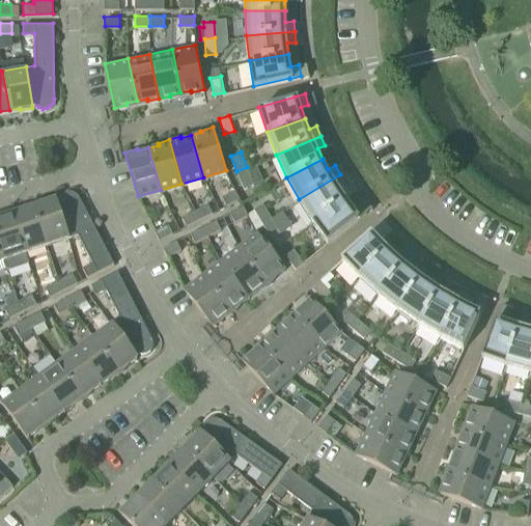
[(247,167),(236,171),(244,187),(253,183),(247,167)]
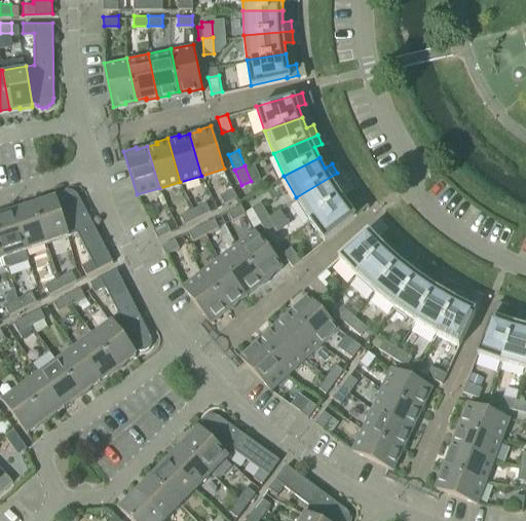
[(309,218),(342,195),(336,186),(342,182),(337,173),(296,197),(309,218)]
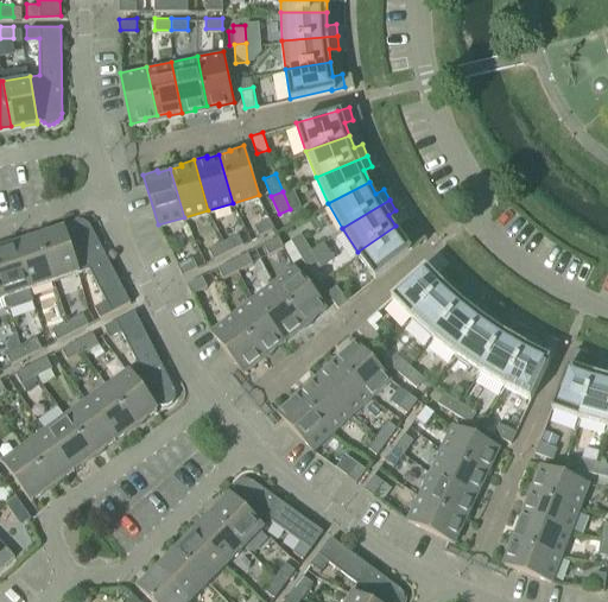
[(274,226),(268,215),(254,223),(259,233),(274,226)]
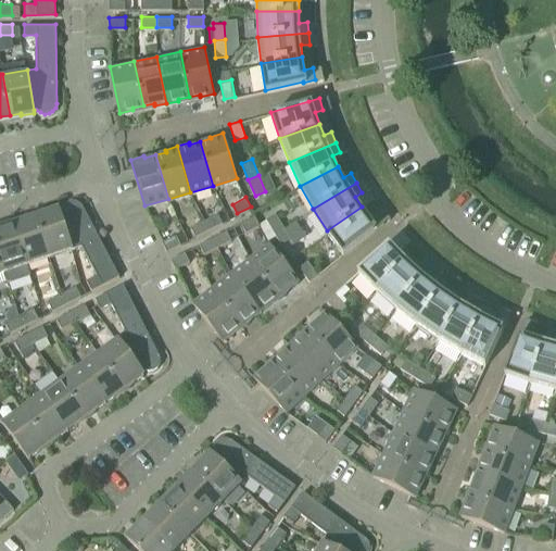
[(59,209),(72,247),(80,243),(97,273),(86,278),(91,289),(119,274),(83,203),(79,200),(75,199),(71,198),(66,200),(63,203),(61,208),(59,209)]
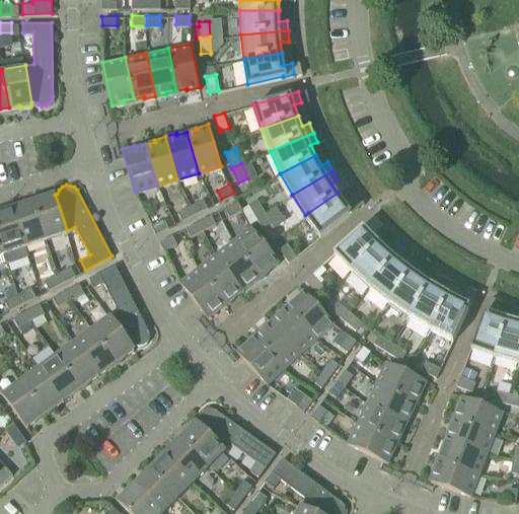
[(67,230),(55,195),(54,192),(43,196),(43,198),(33,201),(46,237),(67,230)]
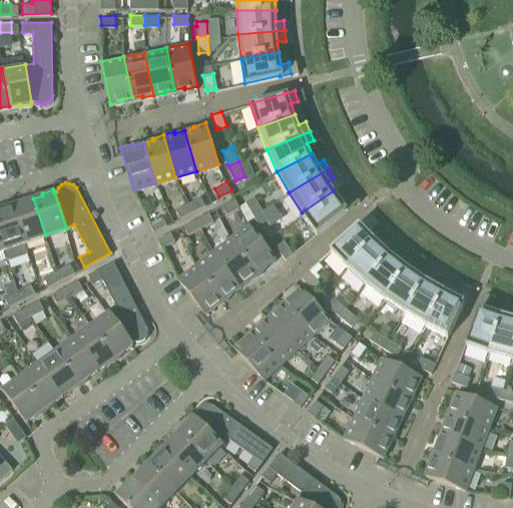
[(334,190),(302,212),(317,232),(345,210),(354,203),(346,195),(340,199),(334,190)]
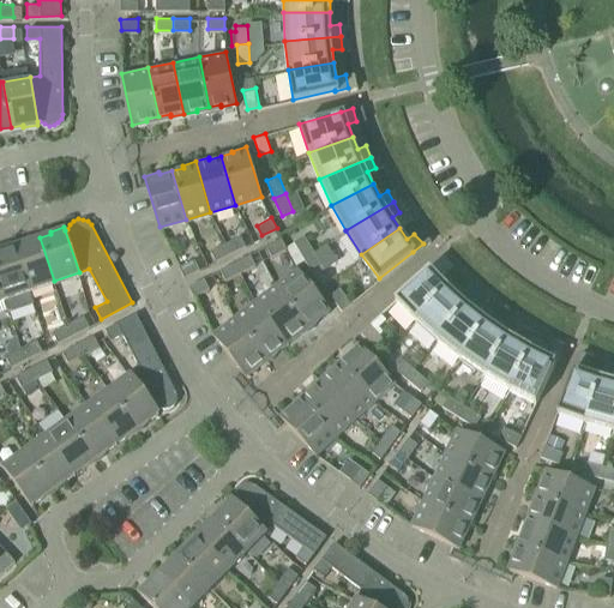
[(294,262),(314,250),(304,233),(293,239),(295,242),(286,248),(294,262)]
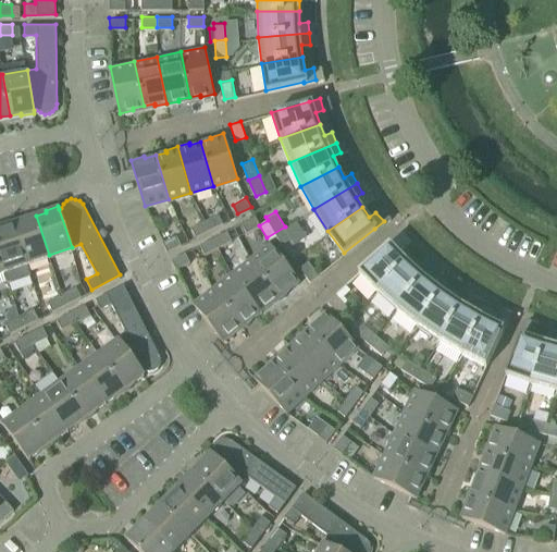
[(205,219),(209,229),(222,221),(218,212),(205,219)]
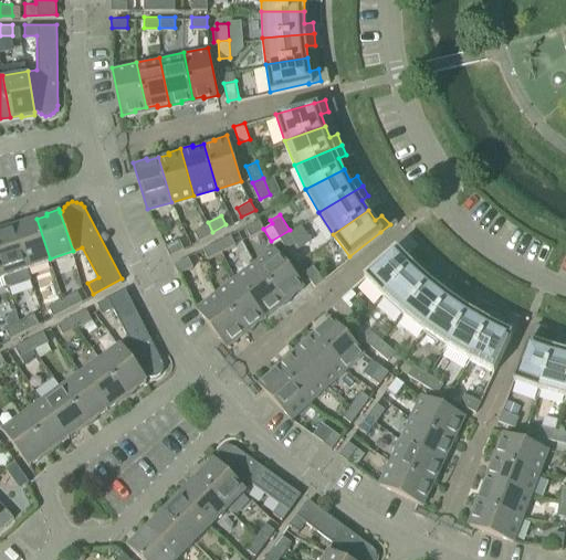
[(250,234),(264,228),(259,218),(245,224),(250,234)]
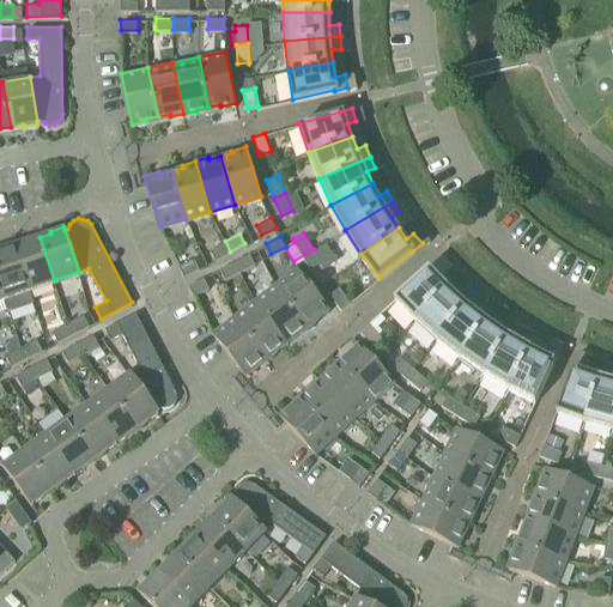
[(29,289),(54,280),(40,237),(28,241),(26,240),(14,243),(29,289)]
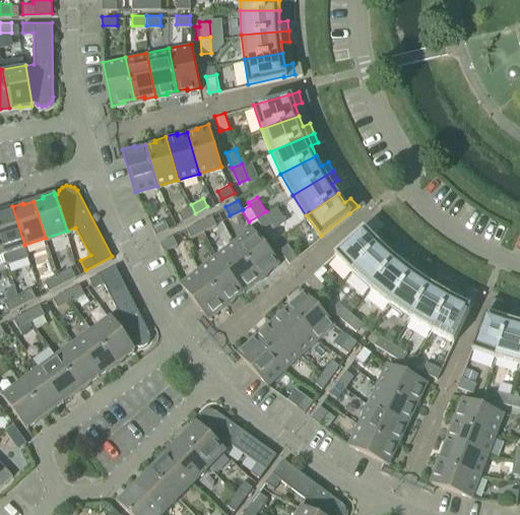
[(183,219),(195,213),(191,204),(178,210),(183,219)]
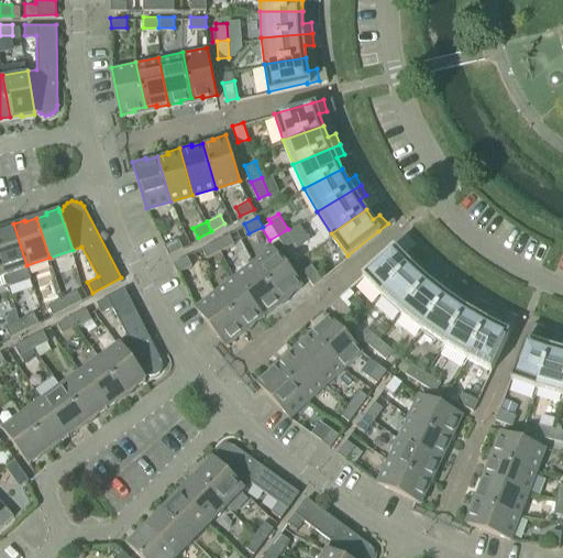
[(0,260),(4,273),(26,265),(13,223),(1,228),(1,230),(0,230),(0,260)]
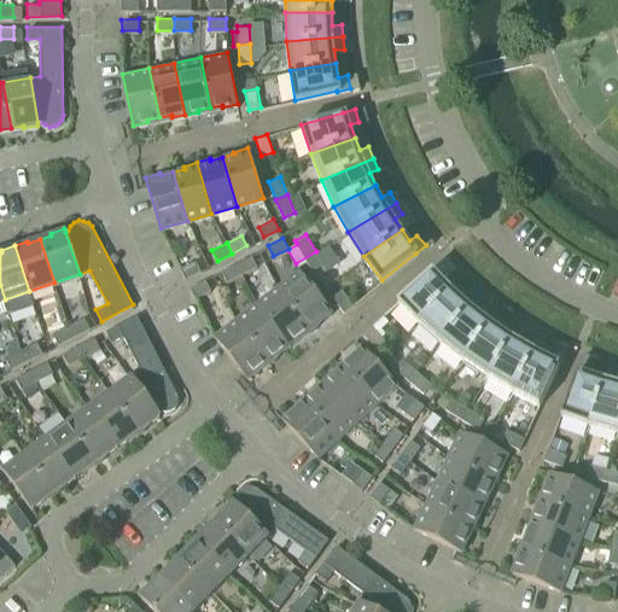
[(316,251),(296,263),(298,267),(308,261),(315,274),(326,267),(316,251)]
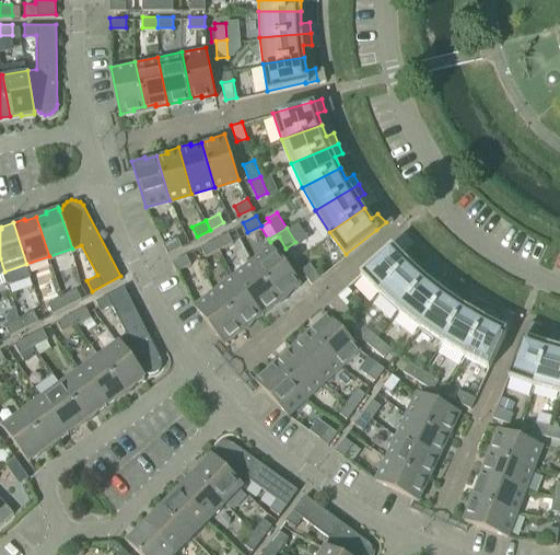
[(214,238),(219,246),(232,240),(228,230),(214,238)]
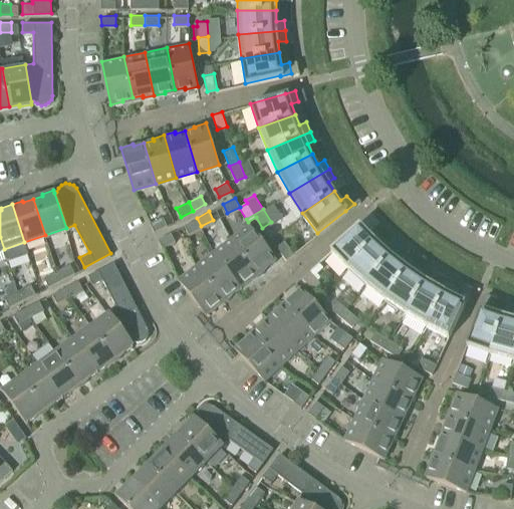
[(163,215),(150,222),(154,230),(167,224),(163,215)]
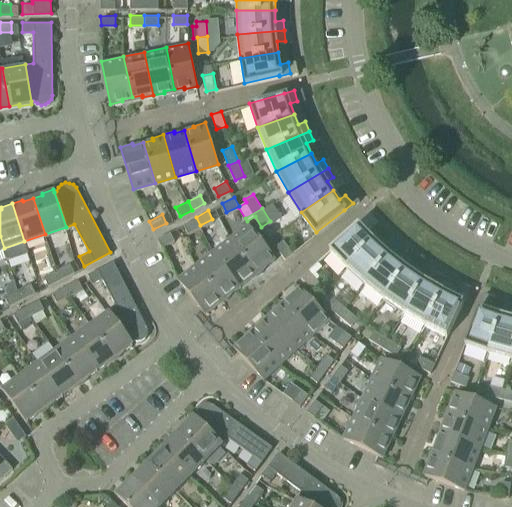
[(347,266),(373,238),(365,230),(371,225),(364,216),(355,224),(356,224),(329,248),(347,266)]
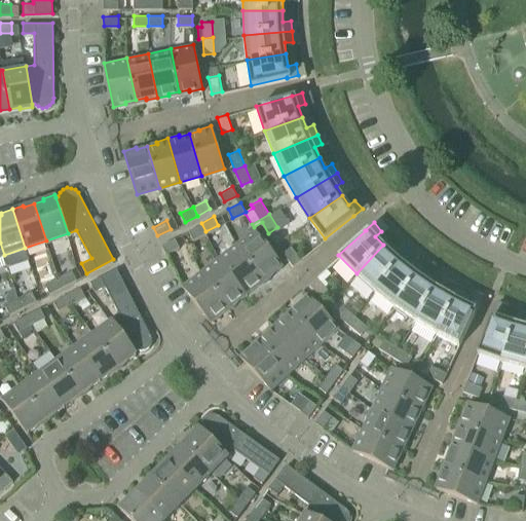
[(193,238),(205,231),(201,223),(188,229),(193,238)]
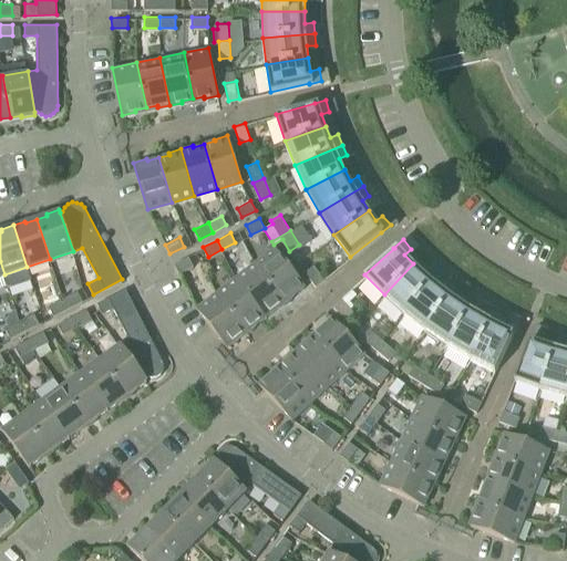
[(254,261),(282,298),(291,291),(292,293),(303,284),(274,246),(254,261)]
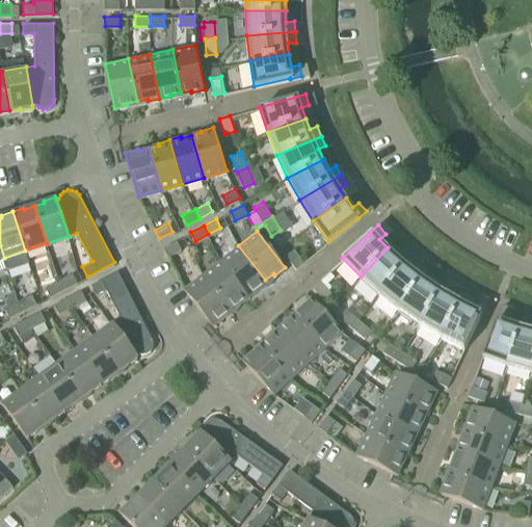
[(177,239),(163,246),(167,255),(181,248),(177,239)]
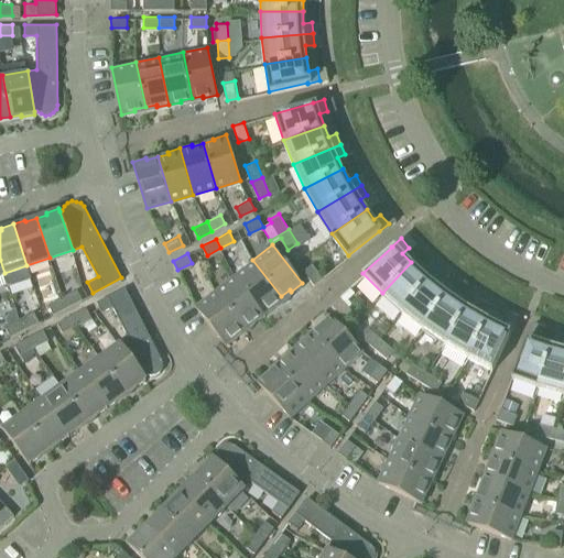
[(272,304),(281,296),(252,260),(234,274),(263,313),(273,305),(272,304)]
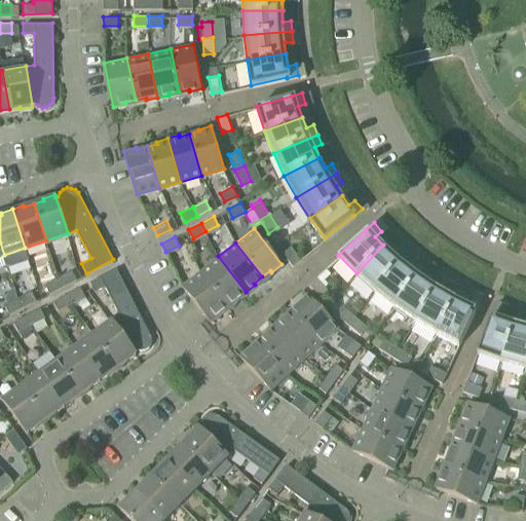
[(283,251),(293,264),(301,258),(291,245),(283,251)]
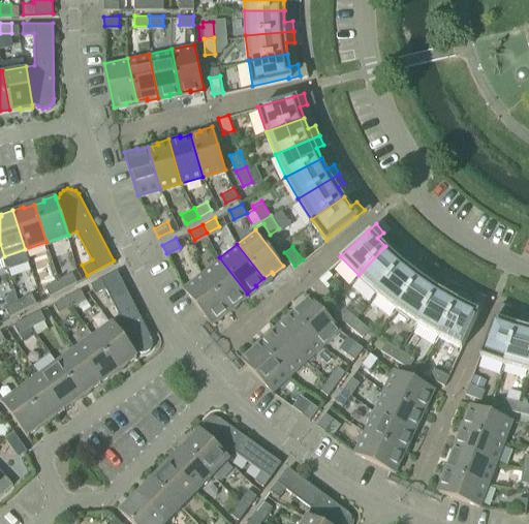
[(376,291),(408,255),(400,248),(395,254),(385,246),(359,275),(376,291)]
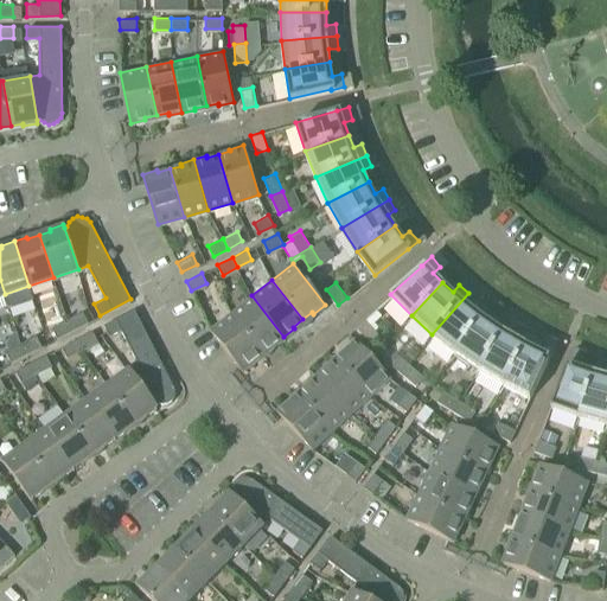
[(454,352),(481,315),(472,307),(477,300),(468,293),(432,334),(454,352)]
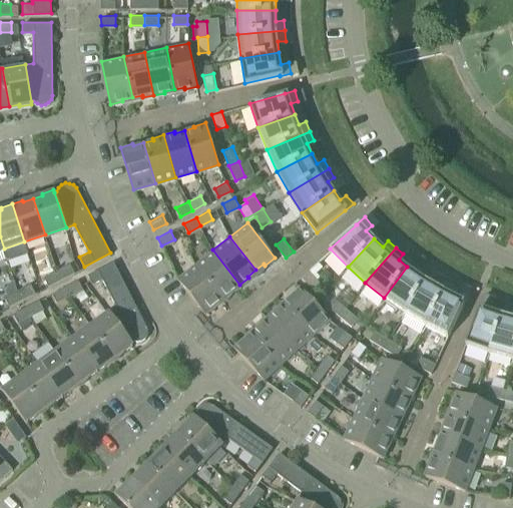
[(230,292),(239,285),(212,249),(195,264),(221,297),(229,291),(230,292)]
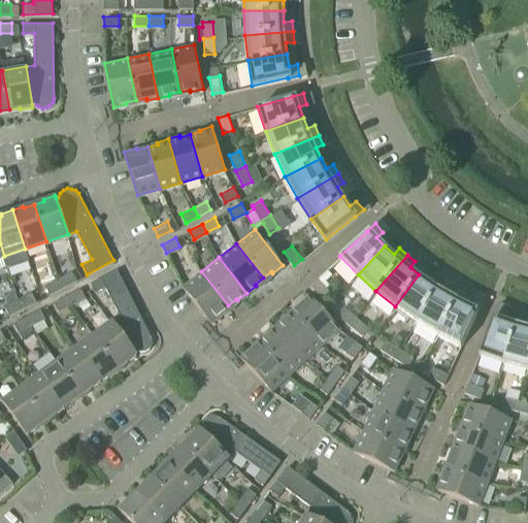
[(112,320),(134,351),(136,349),(140,351),(145,350),(149,348),(151,344),(152,339),(151,335),(117,268),(90,282),(95,291),(105,286),(120,315),(112,320)]
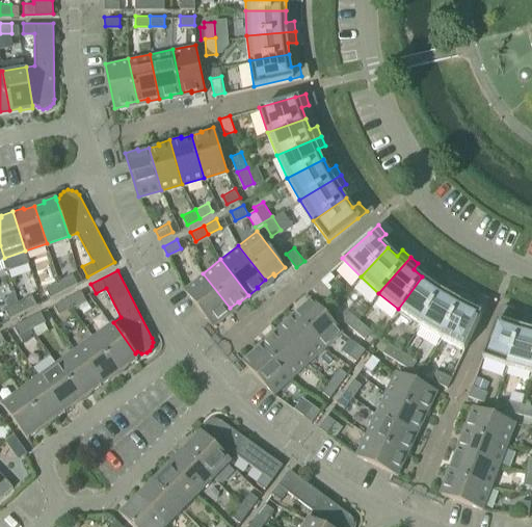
[(58,279),(63,288),(77,282),(72,271),(58,279)]
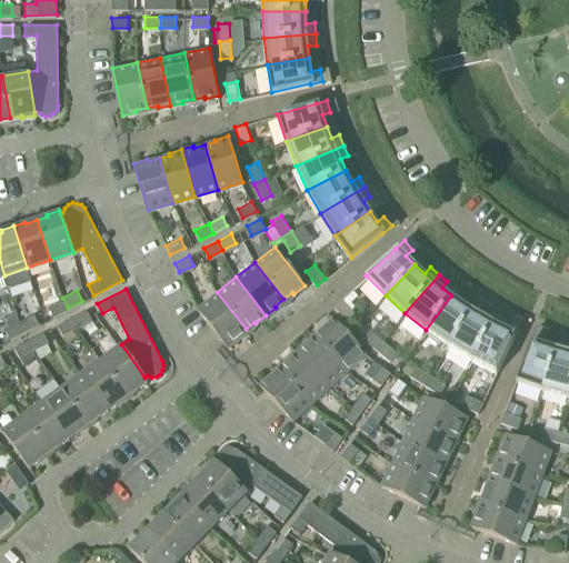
[(237,335),(246,329),(217,292),(197,308),(228,345),(238,338),(237,335)]
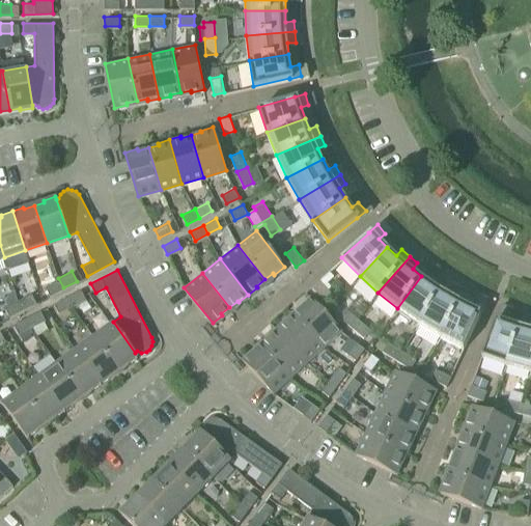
[(418,323),(444,281),(436,276),(431,282),(421,276),(397,308),(418,323)]
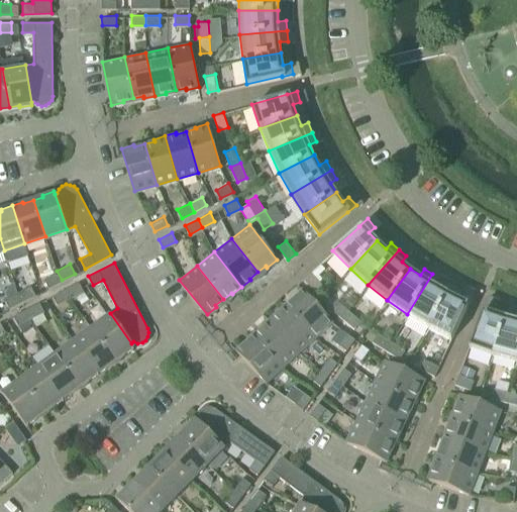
[(48,287),(62,280),(57,271),(43,278),(48,287)]
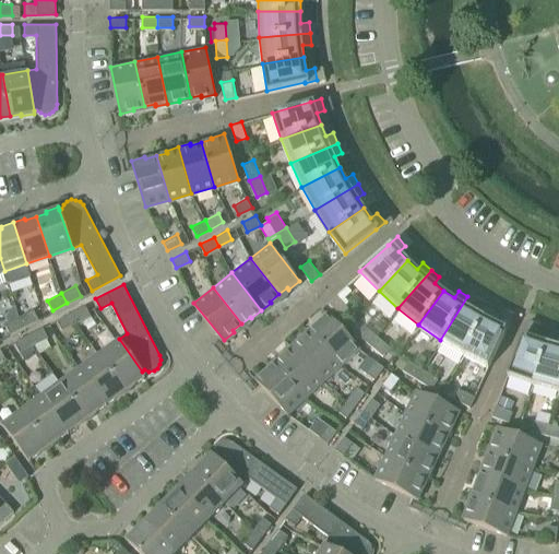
[(336,293),(328,301),(340,314),(347,306),(336,293)]
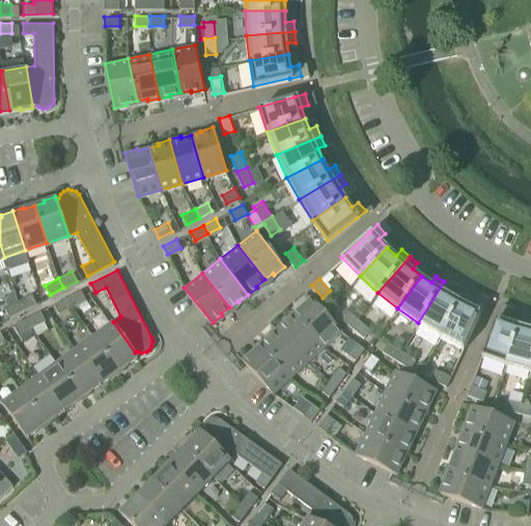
[(440,335),(459,300),(449,294),(453,287),(444,281),(418,323),(440,335)]
